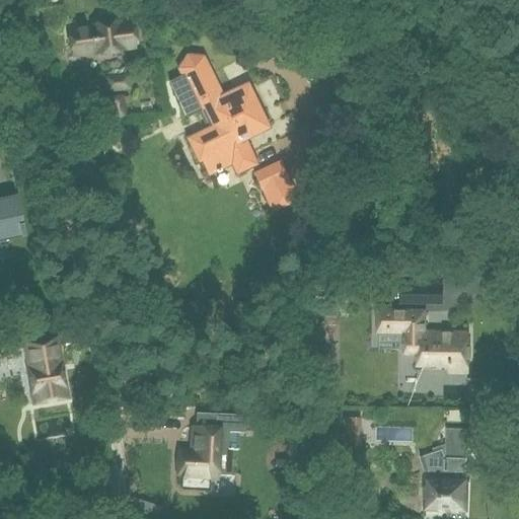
[(92,26),(70,28),(73,55),(94,53),(94,54),(125,50),(125,49),(137,48),(136,42),(138,41),(136,24),(134,24),(133,19),(92,24),(92,26)]
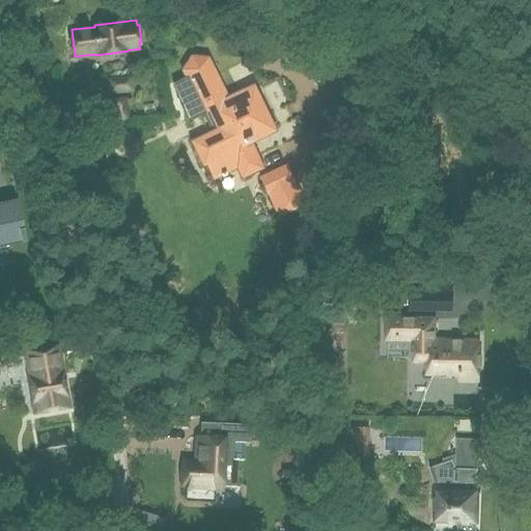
[(207,112),(215,129),(189,141),(201,167),(205,166),(213,180),(226,175),(226,173),(235,170),(241,178),(263,169),(250,139),(270,130),(250,90),(225,103),(205,62),(193,61),(184,76),(185,78),(173,84),(191,119),(204,113),(207,112)]
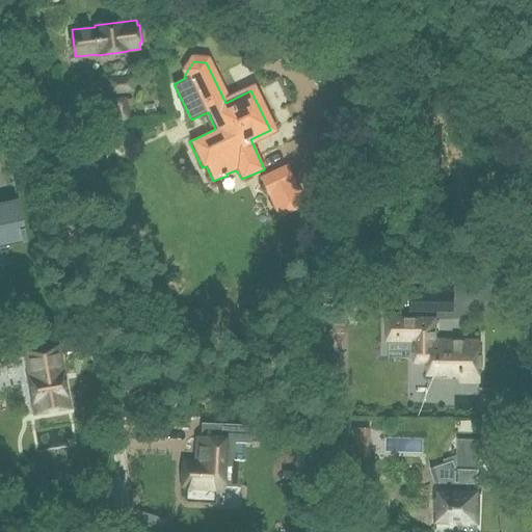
[(131,94),(129,78),(108,81),(110,97),(131,94)]
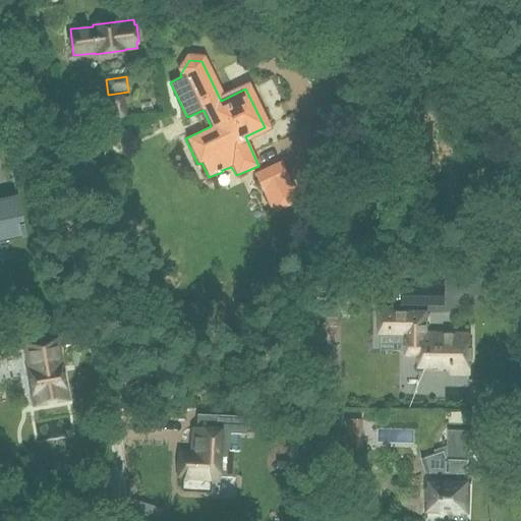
[(108,99),(110,120),(127,118),(126,104),(130,103),(129,96),(124,97),(122,95),(110,96),(108,99)]
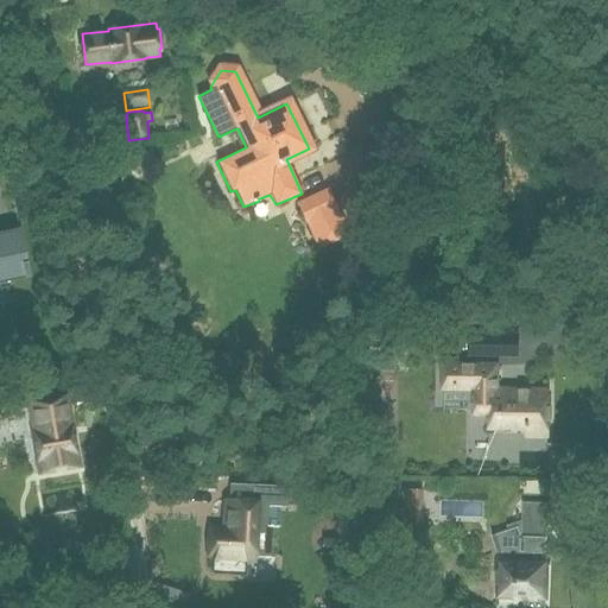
[(329,188),(297,203),(305,220),(306,220),(335,206),(336,204),(329,188)]
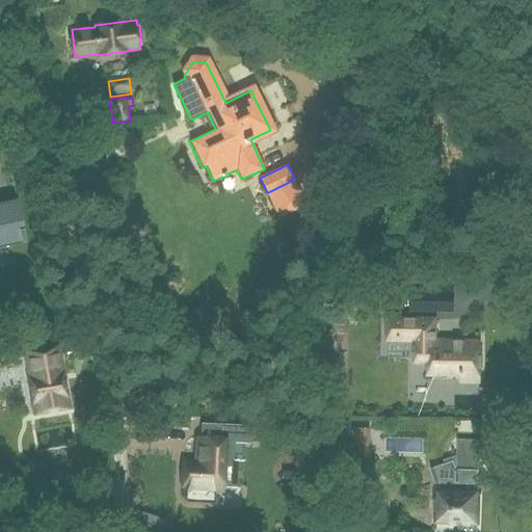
[(0,243),(21,240),(22,243),(26,242),(18,203),(0,206),(0,243)]
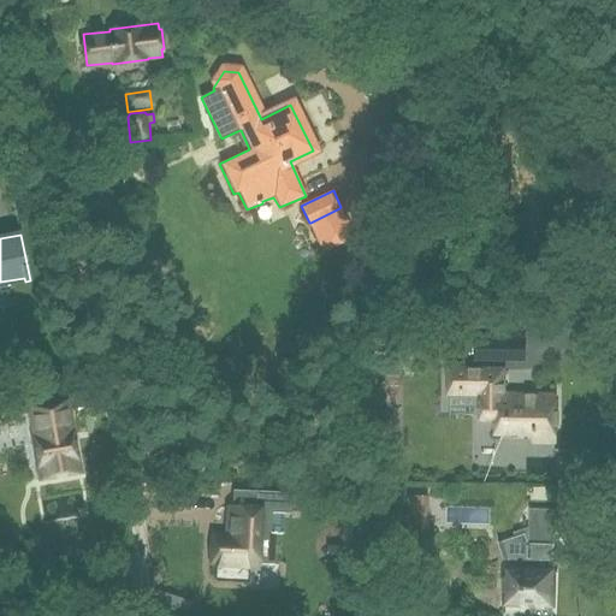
[(527,337),(474,337),(474,362),(527,362),(527,337)]
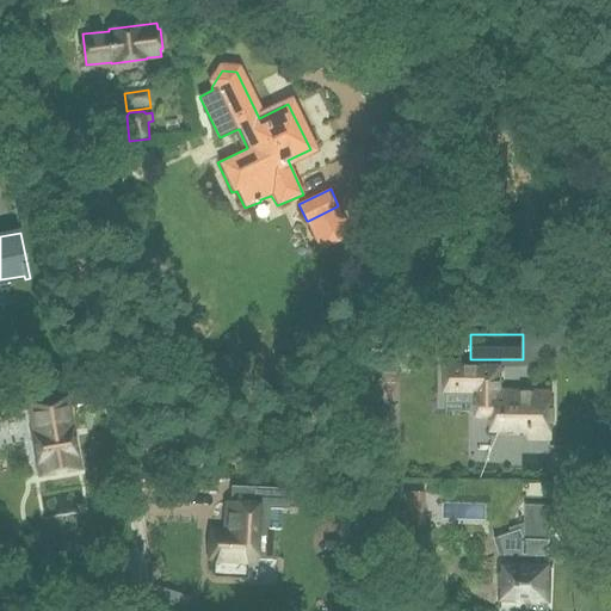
[(529,438),(550,438),(550,394),(495,393),(497,370),(449,369),(448,389),(475,390),(475,418),(492,418),(492,430),(498,430),(498,429),(519,429),(519,430),(529,430),(529,438)]
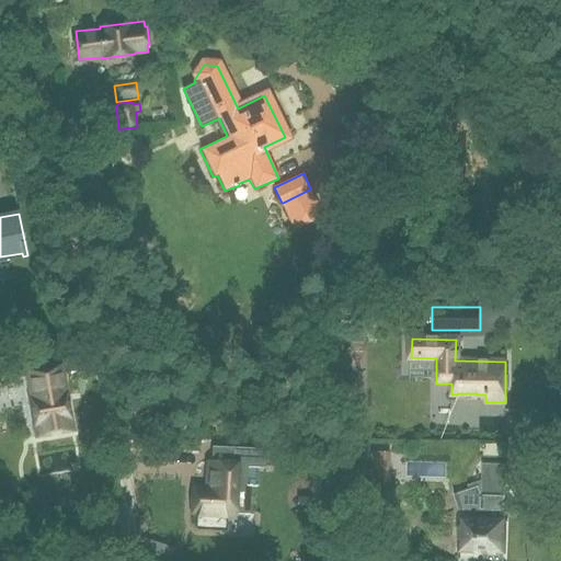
[(36,435),(70,430),(60,366),(27,371),(36,435)]
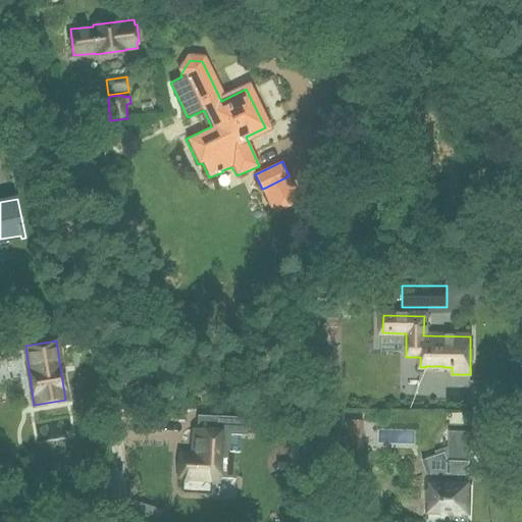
[(180,452),(179,476),(183,476),(181,492),(210,493),(211,481),(219,481),(219,477),(231,478),(232,452),(228,452),(220,451),(221,433),(229,433),(246,434),(247,418),(198,416),(197,428),(194,428),(194,442),(194,453),(180,452)]
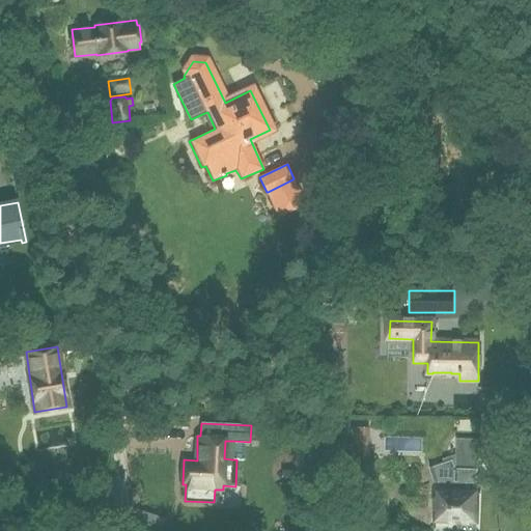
[(314,467),(313,425),(287,426),(289,468),(314,467)]
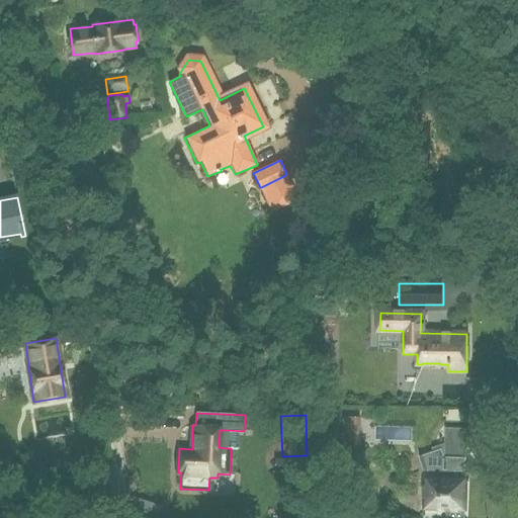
[(342,417),(341,431),(359,432),(360,418),(342,417)]
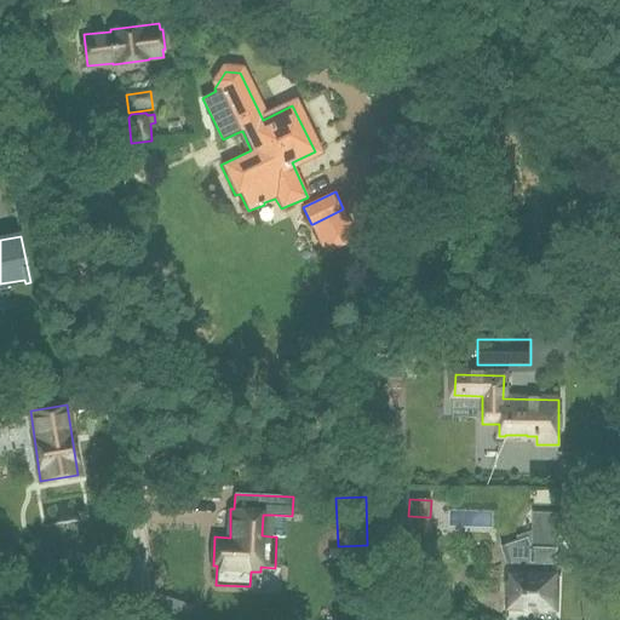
[(574,533),(578,506),(552,503),(550,530),(574,533)]
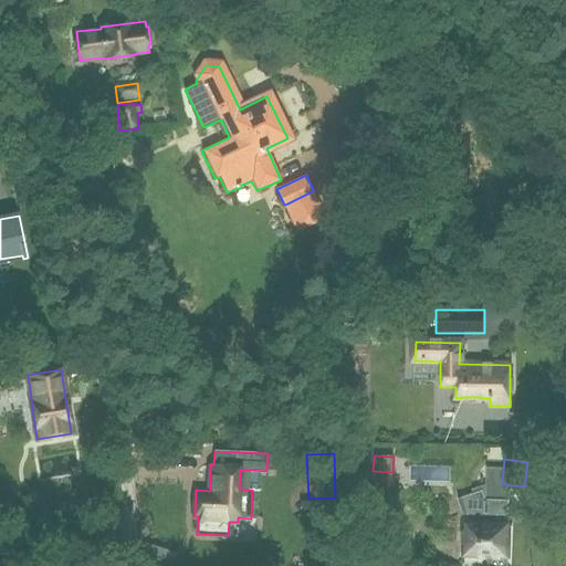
[(482,490),(457,499),(462,514),(468,514),(468,522),(464,522),(462,555),(490,556),(489,565),(505,565),(507,525),(495,524),(496,515),(507,516),(507,501),(486,500),(482,490)]
